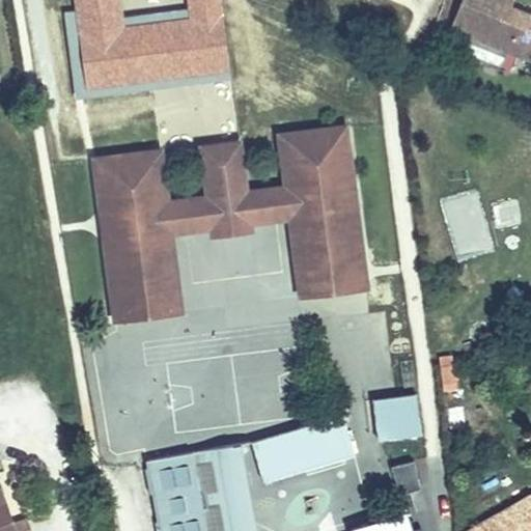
[(501,4),(502,0),(459,0),(449,27),(530,62),(530,61),(530,16),(510,8),(501,4)]
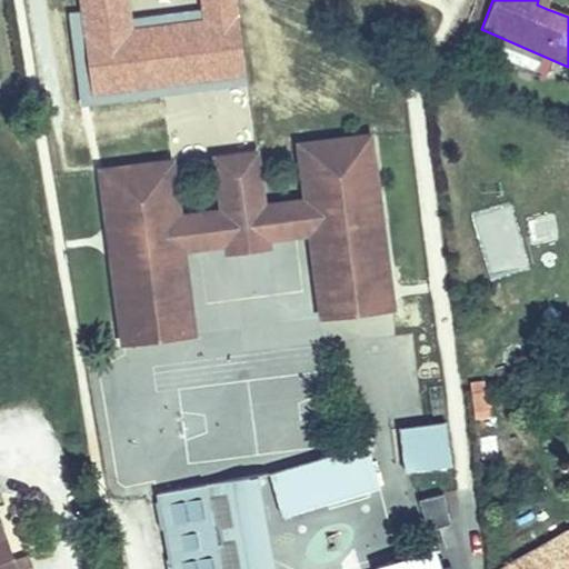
[(473,59),(462,55),(456,71),(467,76),(473,59)]
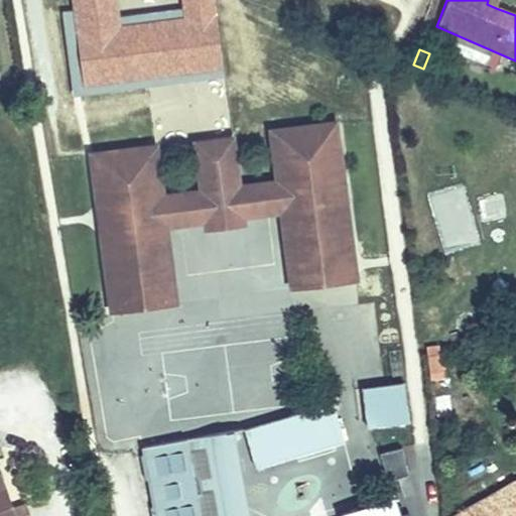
[(91,157),(99,210),(120,207),(124,232),(102,235),(108,278),(158,271),(152,231),(167,229),(203,224),(209,223),(208,218),(237,214),(238,219),(244,218),(281,213),(288,263),(352,254),(333,124),(270,132),(277,182),(240,187),(234,145),(222,142),(215,142),(210,143),(202,147),(196,154),(201,194),(163,199),(156,148),(91,157)]
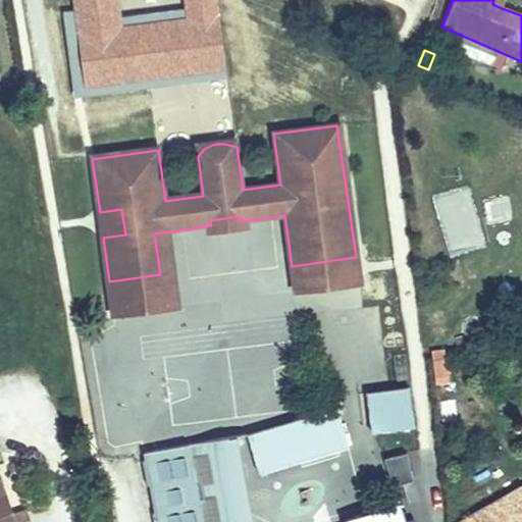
[(121,209),(100,212),(103,238),(125,235),(121,209)]
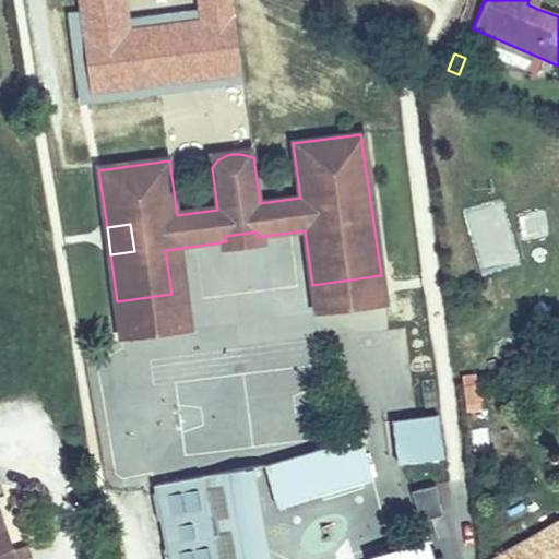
[(266,249),(264,236),(258,237),(257,232),(225,236),(226,241),(219,242),(222,256),(266,249)]
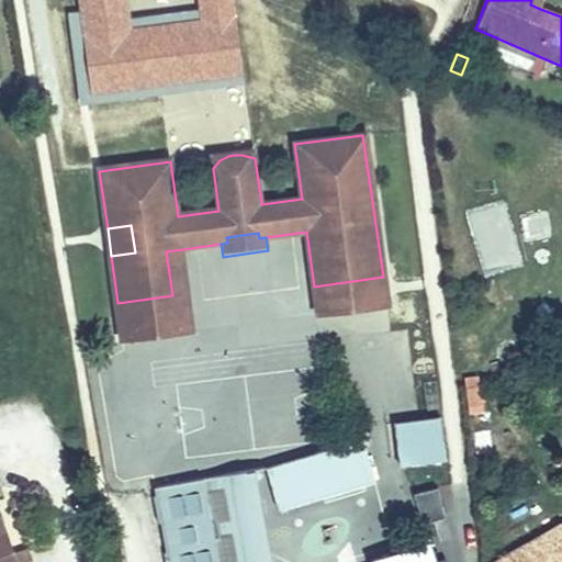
[(172,295),(117,303),(123,343),(193,333),(182,249),(166,251),(172,295)]
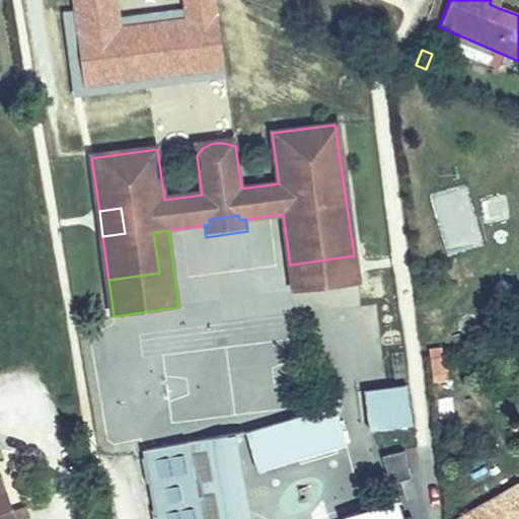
[(354,255),(290,265),(294,293),(358,284),(354,255)]
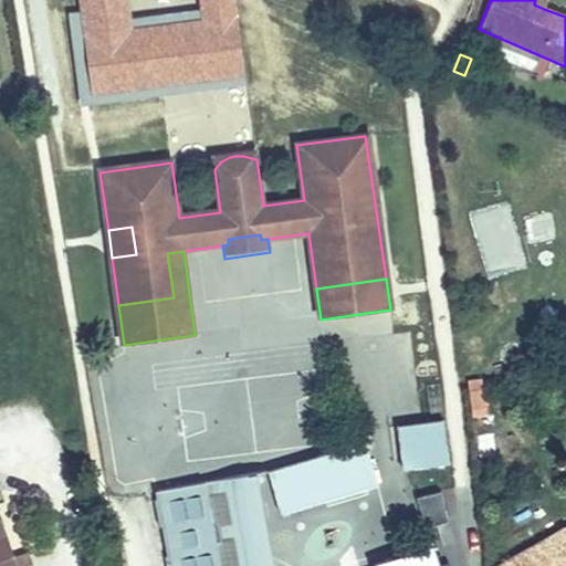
[(469,415),(485,413),(483,377),(467,378),(469,415)]
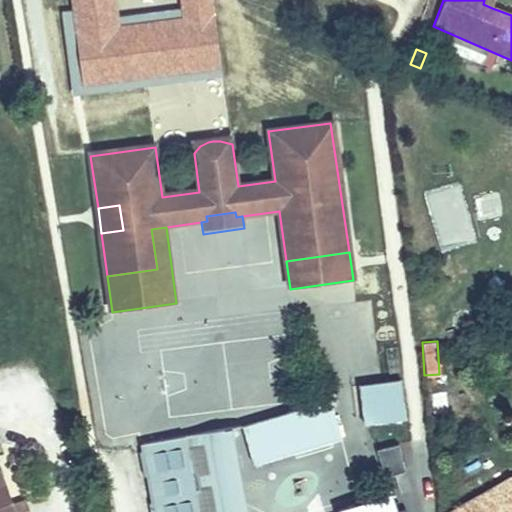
[(406,419),(400,381),(359,388),(365,426),(406,419)]
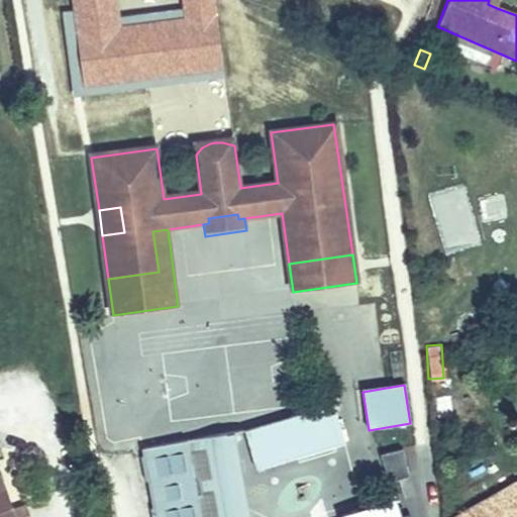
[(332,407),(244,432),(255,470),(343,444),(332,407)]
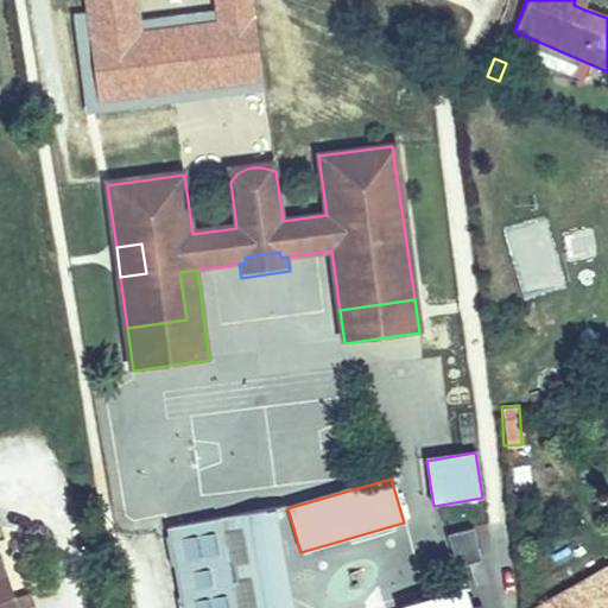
[(289,607),(273,513),(220,523),(234,607),(289,607)]
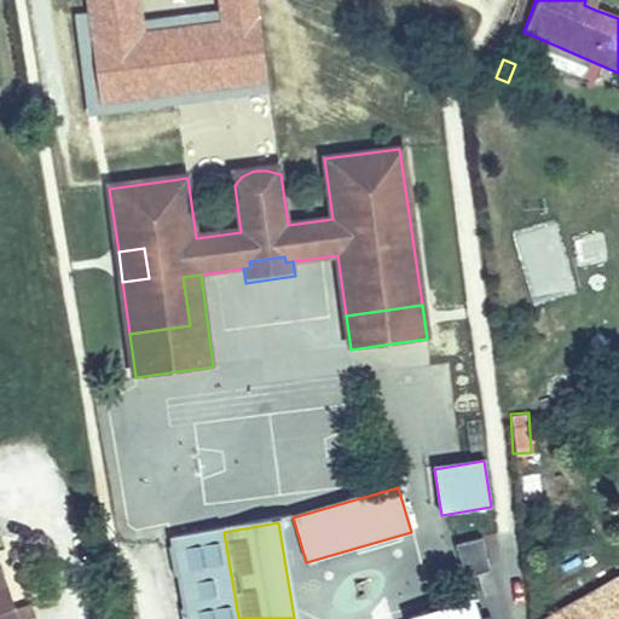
[(238,618),(224,532),(173,541),(185,618),(476,618),(472,600),(409,618),(238,618)]
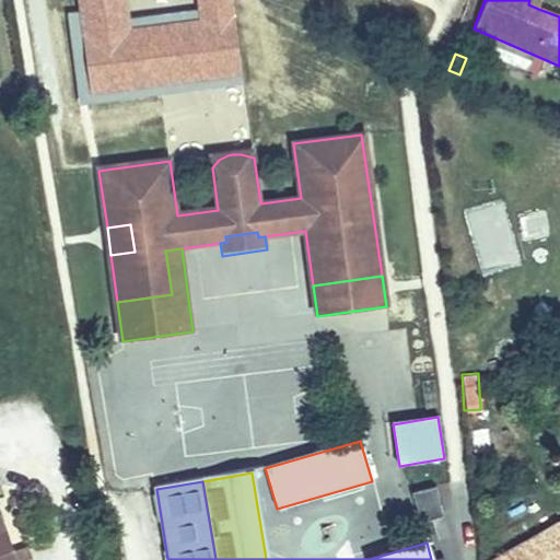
[(413,493),(421,524),(442,518),(434,488),(413,493)]
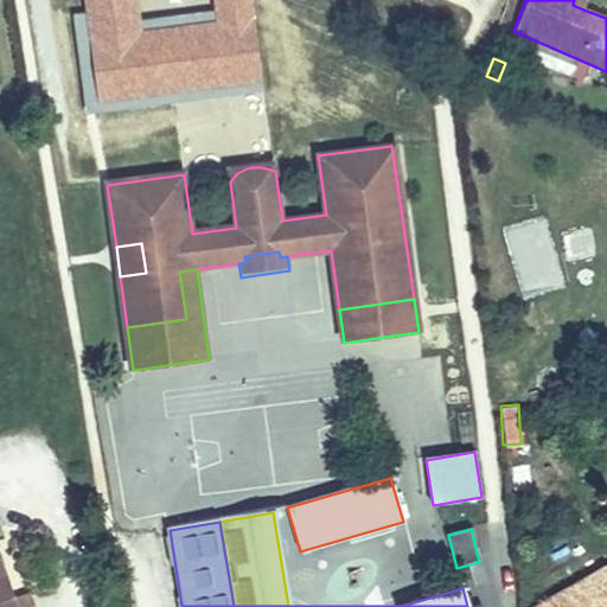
[(0,558),(0,605),(14,601),(0,558)]
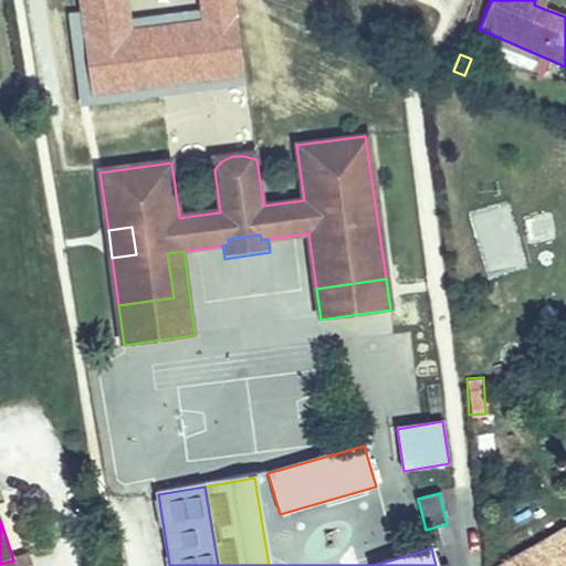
[(565,565),(565,531),(506,565),(565,565)]
